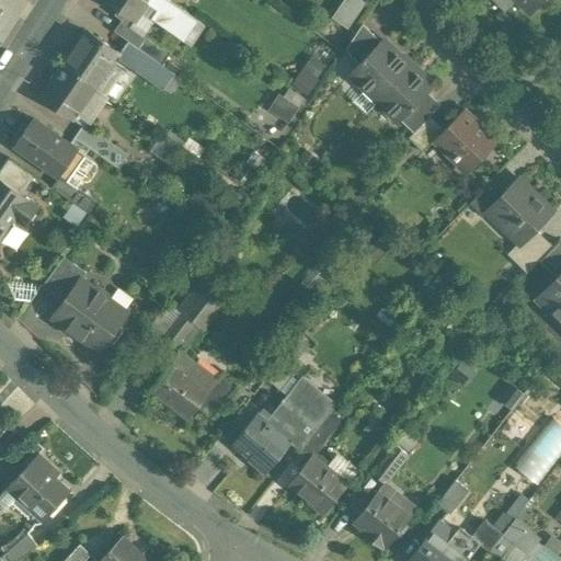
[(148,0),(104,0),(124,14),(134,21),(135,21),(147,3),(148,0)]
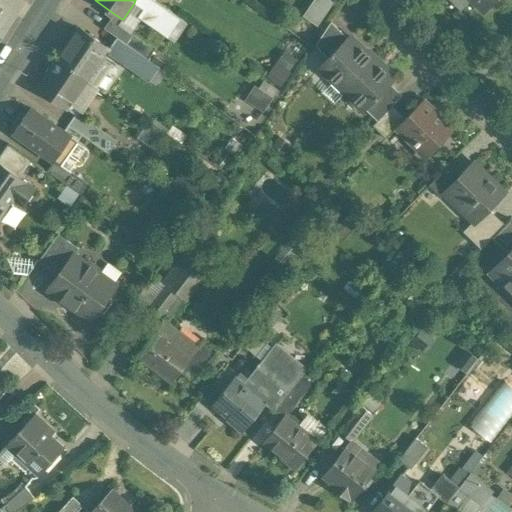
[(188,23),(154,0),(135,0),(134,3),(143,9),(137,16),(174,42),(188,23)]
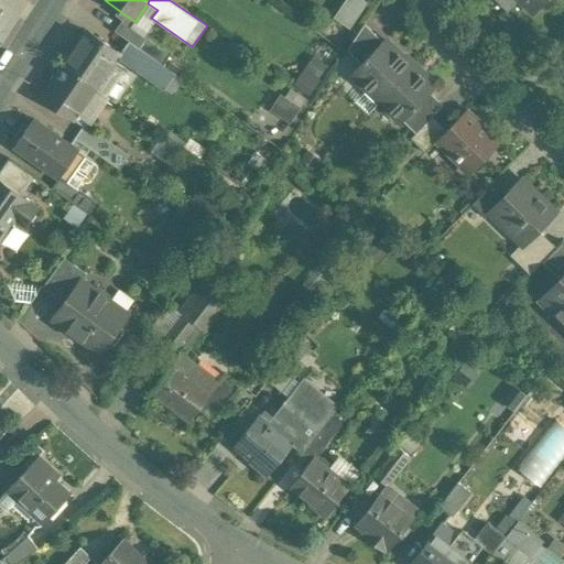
[(362,0),(343,0),(332,17),(350,29),(368,3),(362,0)]
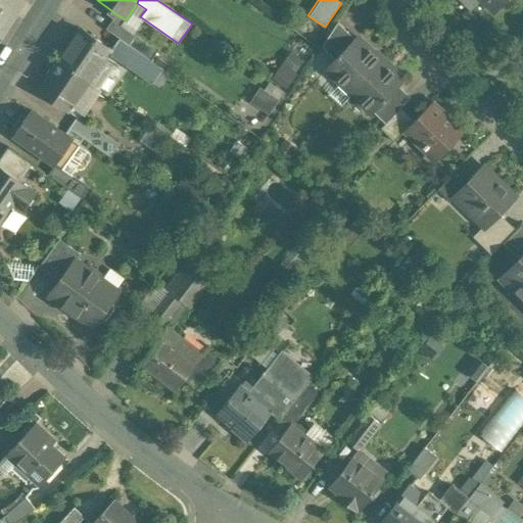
[(486,0),(496,9),(506,0),(486,0)]
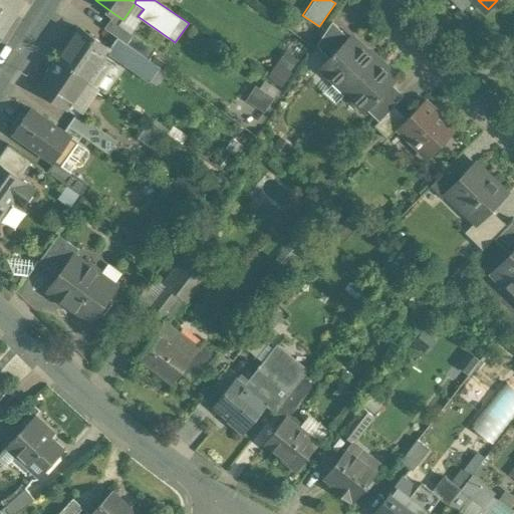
[(119,23),(122,19),(113,13),(104,27),(150,57),(156,47),(119,23)]
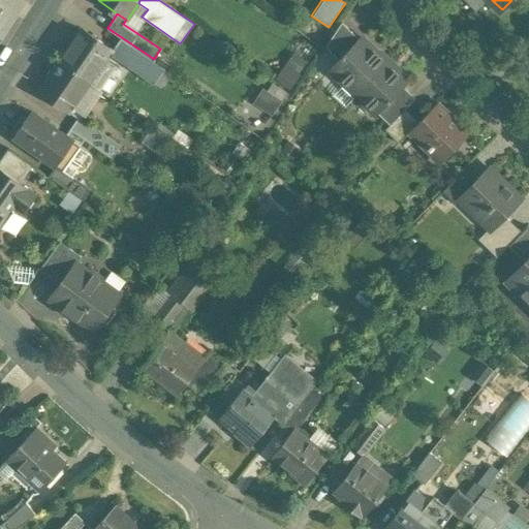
[(360,39),(342,22),(325,47),(340,60),(360,39)]
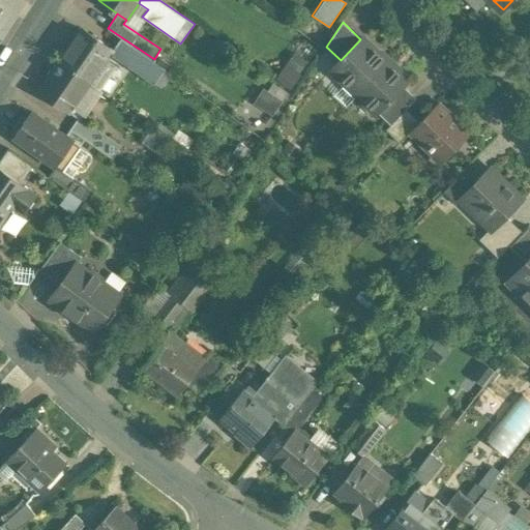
[(112,51),(82,30),(61,60),(90,81),(112,51)]
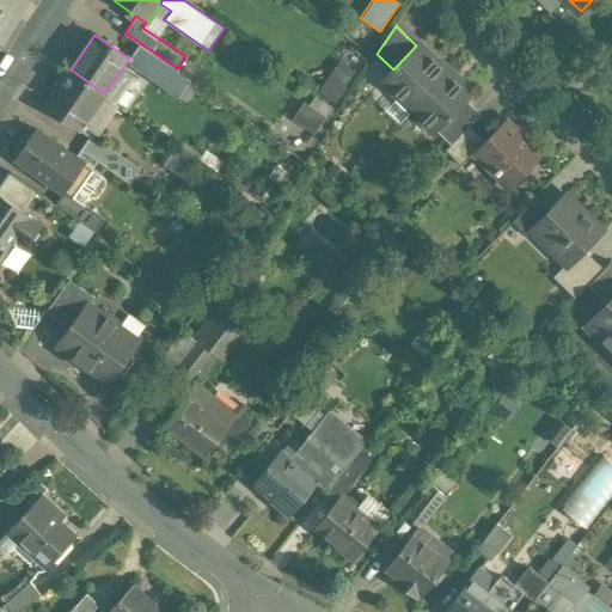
[(393,69),(383,80),(412,110),(451,72),(440,61),(439,62),(418,43),(393,69)]
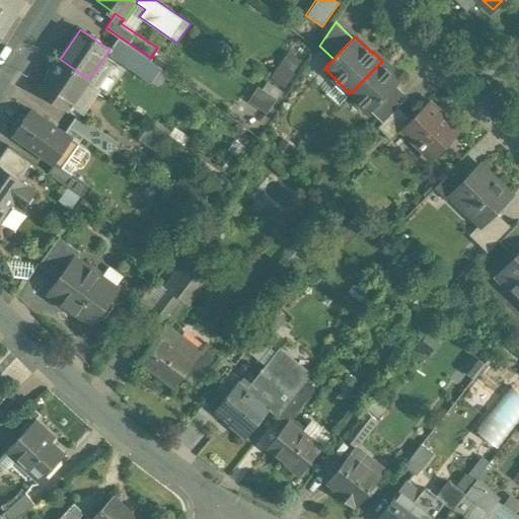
[(158,67),(127,45),(118,57),(150,79),(158,67)]
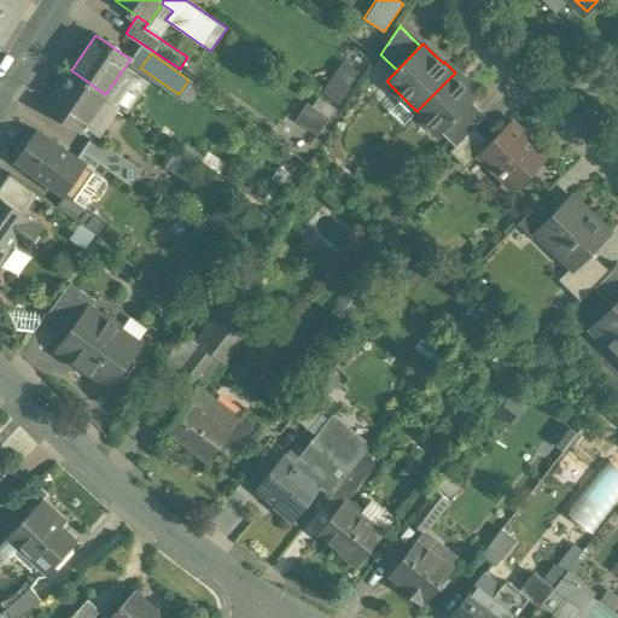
[(105,94),(71,70),(46,106),(81,130),(105,94)]
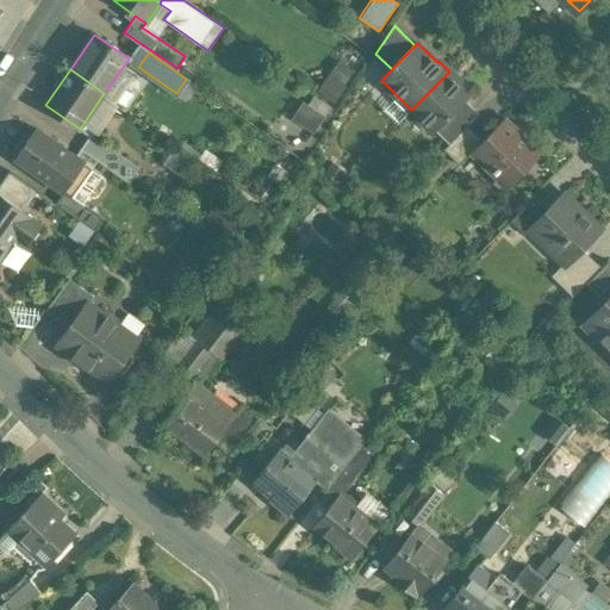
[(449,72),(411,110),(433,131),(435,129),(465,99),(470,93),(459,83),(460,81),(449,72)]
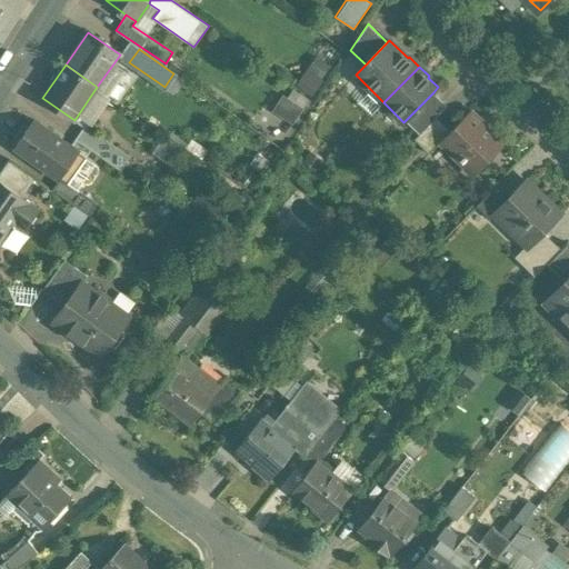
[(433,92),(406,120),(419,133),(437,117),(447,106),(433,92)]
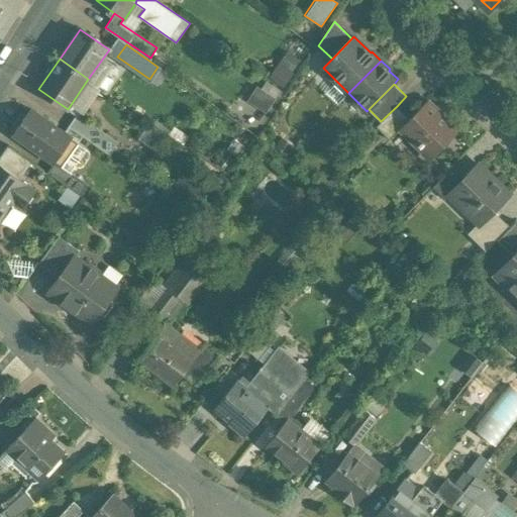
[(255,86),(251,103),(273,108),(277,91),(255,86)]
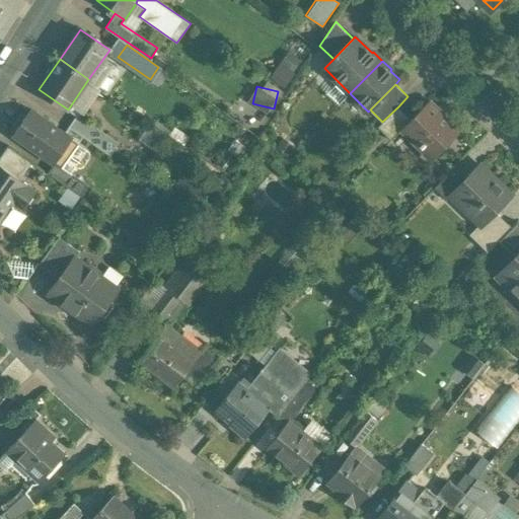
[(411,119),(402,128),(402,129),(434,159),(459,133),(428,101),(411,119)]
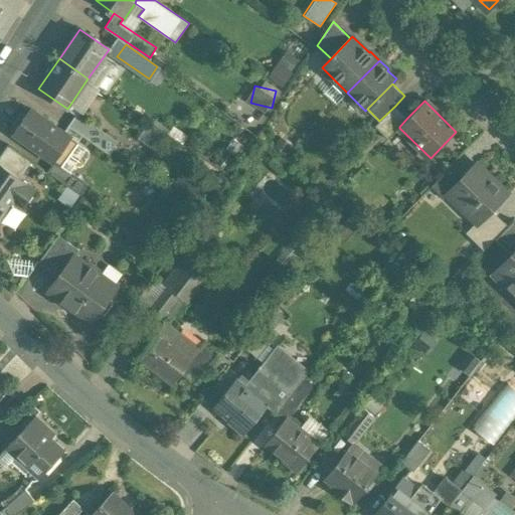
[(379,121),(375,126),(388,139),(399,128),(399,127),(407,118),(395,106),(379,121)]
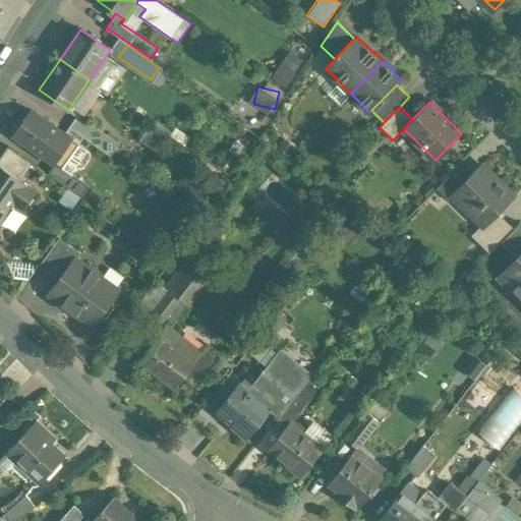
[(73,138),(31,108),(10,136),(54,167),(56,164),(73,140),(73,138)]
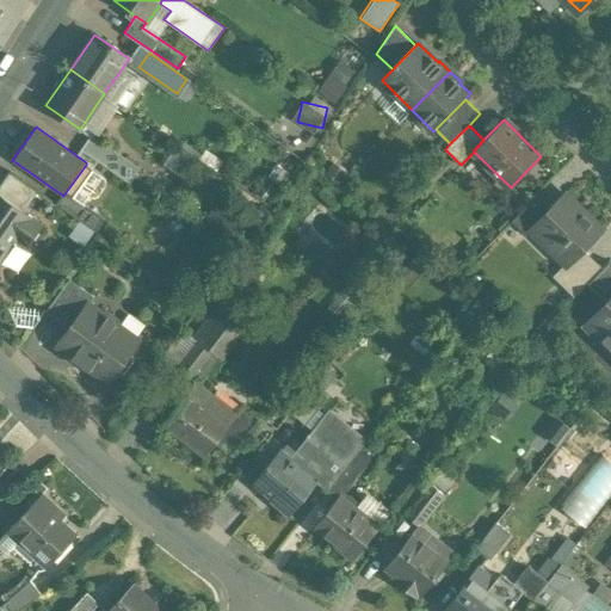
[(137,170),(90,136),(81,149),(128,181),(137,170)]
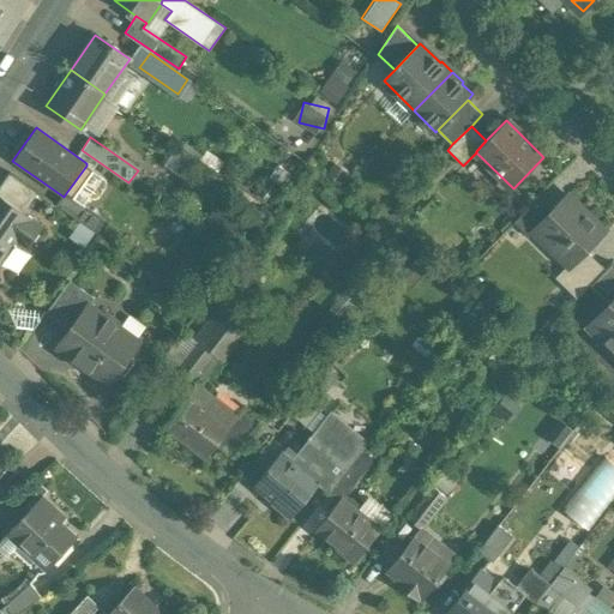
[(106,179),(86,166),(66,193),(85,208),(106,179)]
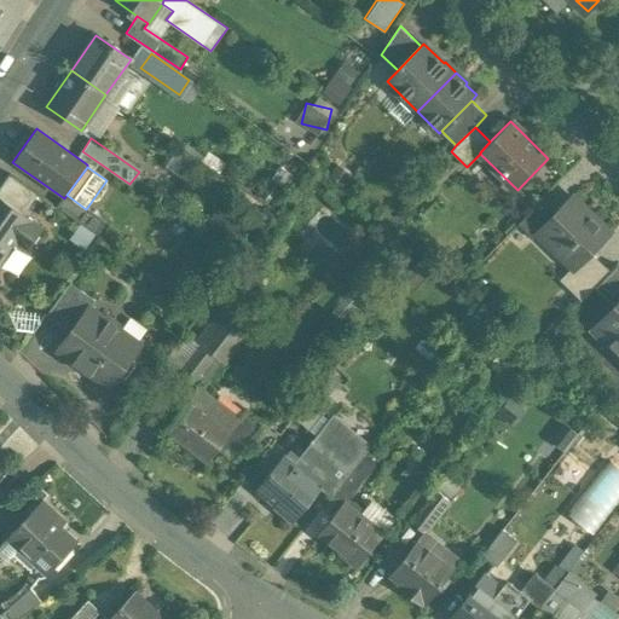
[(38,195),(10,174),(0,189),(0,198),(23,215),(38,195)]
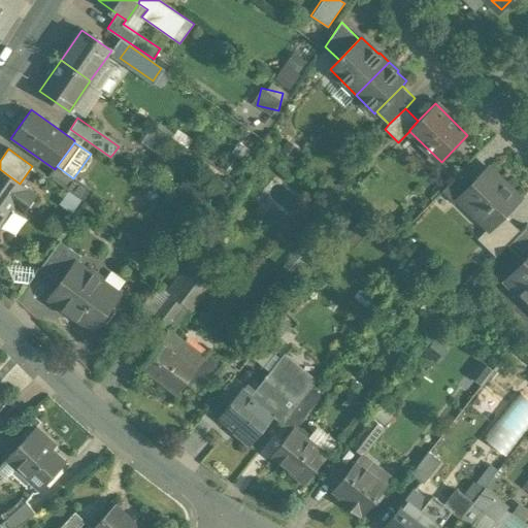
[(180,174),(166,165),(157,178),(170,189),(180,174)]
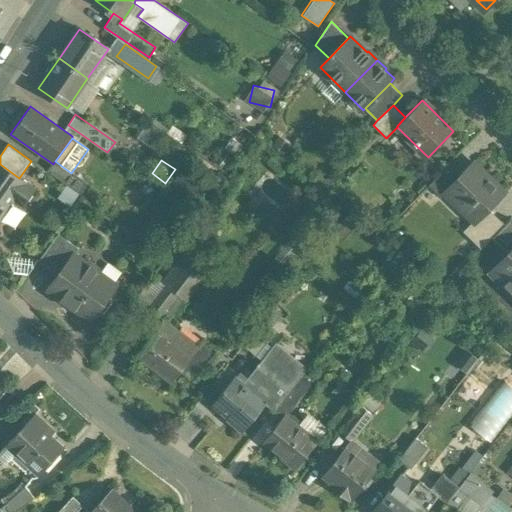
[(71,173),(55,161),(53,164),(48,171),(80,194),(86,184),(71,173)]
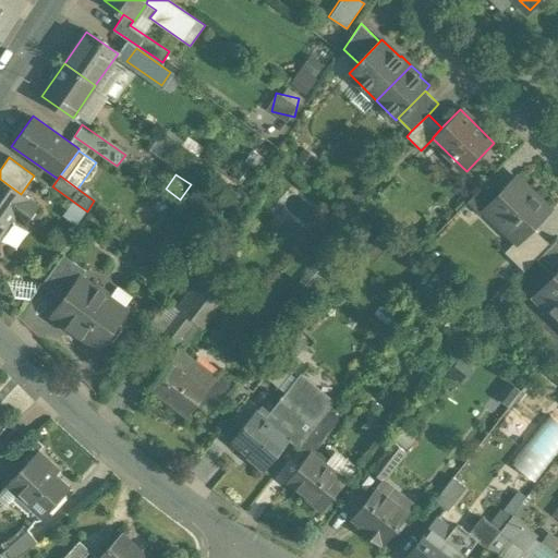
[(531,192),(517,177),(499,194),(484,210),(517,243),(548,211),(530,193),(531,192)]
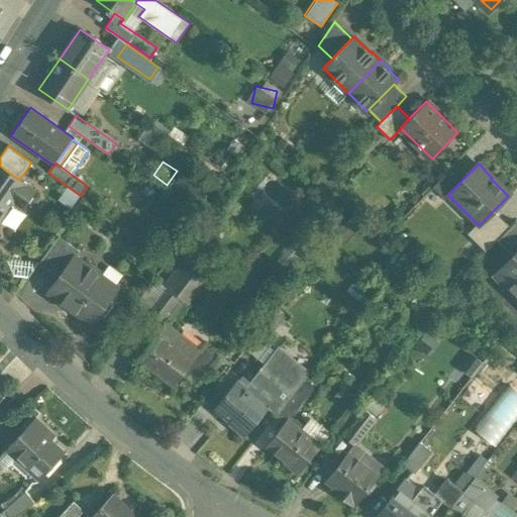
[(0,166),(0,218),(13,200),(22,207),(25,203),(27,203),(32,196),(31,194),(34,190),(19,180),(0,166)]
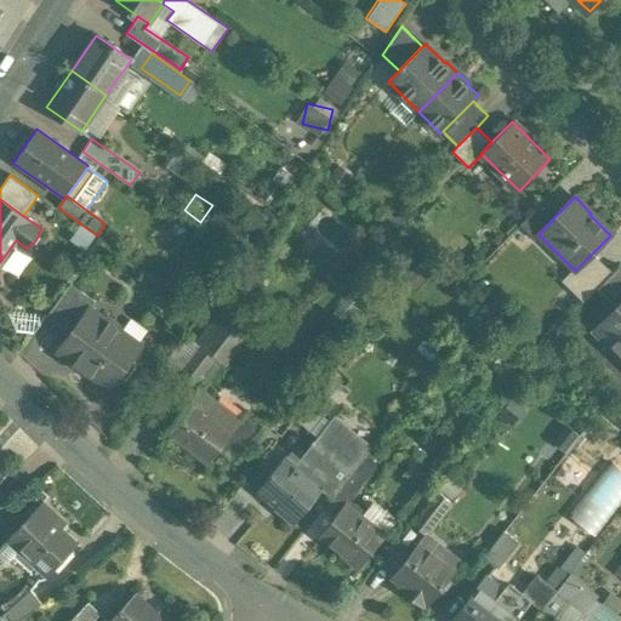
[(542,203),(519,224),(534,239),(539,234),(556,216),(542,203)]
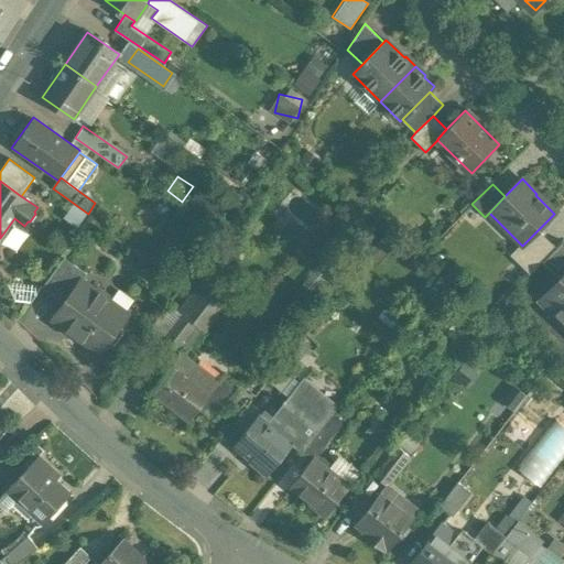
[(563,273),(563,240),(542,262),(559,279),(563,273)]
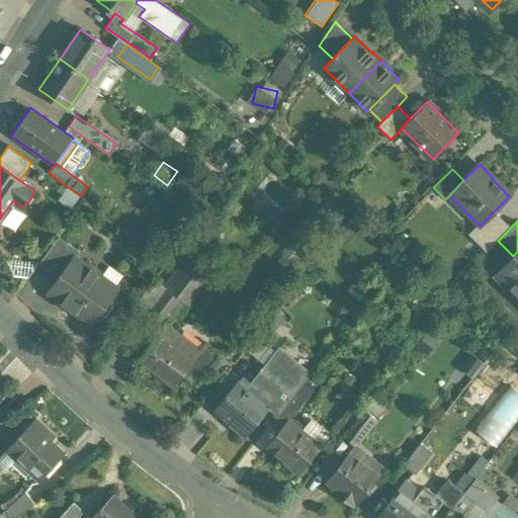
[(80,251),(59,236),(38,263),(59,278),(74,257),(75,258),(80,251)]
